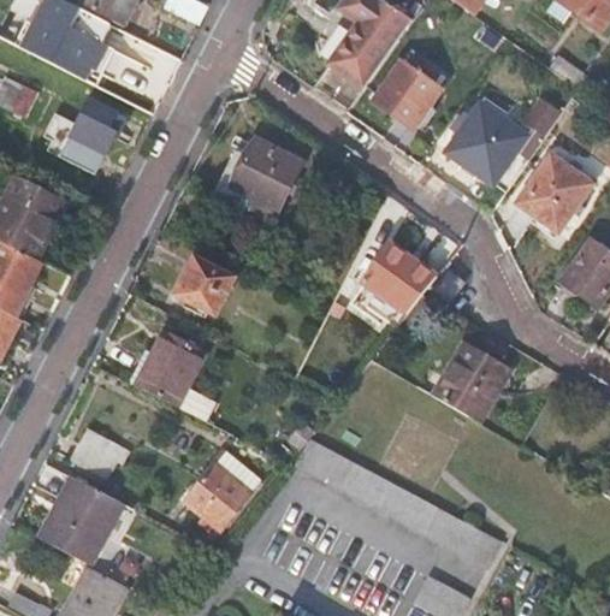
[(94,0),(88,12),(117,27),(129,0),(94,0)]
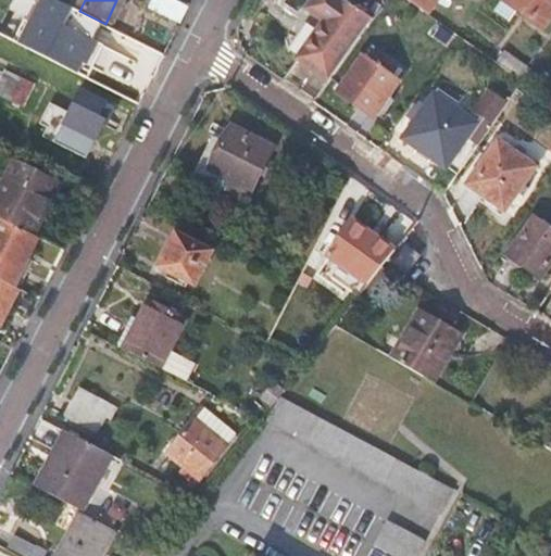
[(173,24),(182,7),(168,0),(149,0),(143,9),(173,24)]
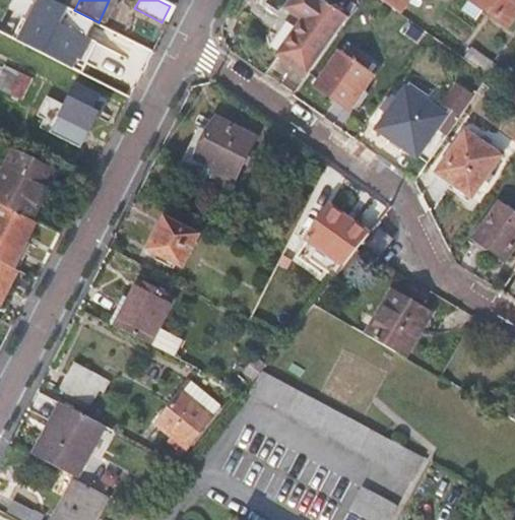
[(274,56),(306,78),(347,19),(320,0),(284,0),(291,4),(285,10),(301,20),(274,56)]
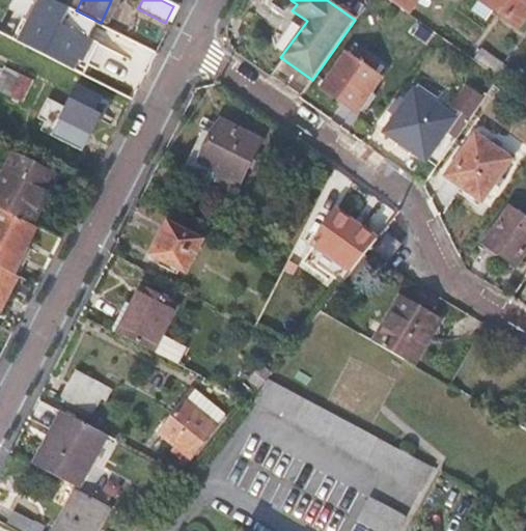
[(517,29),(525,15),(525,0),(479,0),(478,1),(517,29)]
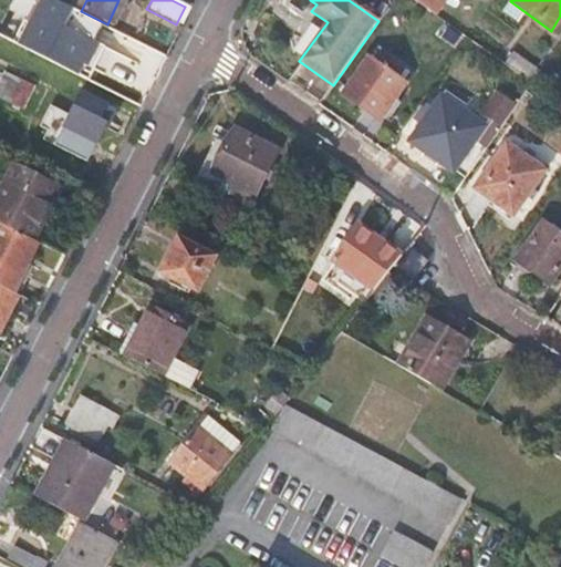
[(386,122),(411,88),(369,59),(345,94),(386,122)]
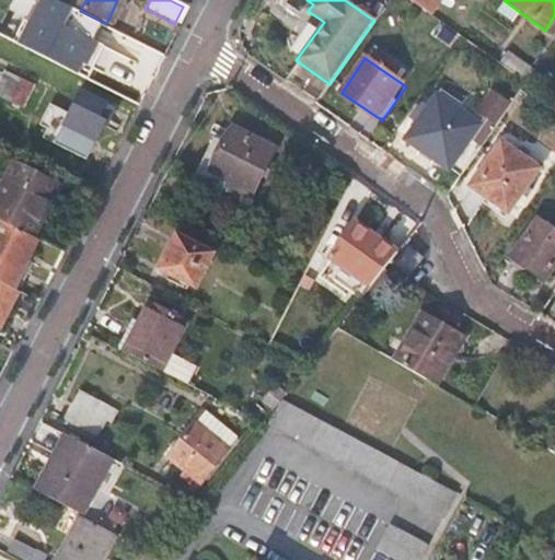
[(449,170),(481,125),(436,93),(404,138),(449,170)]
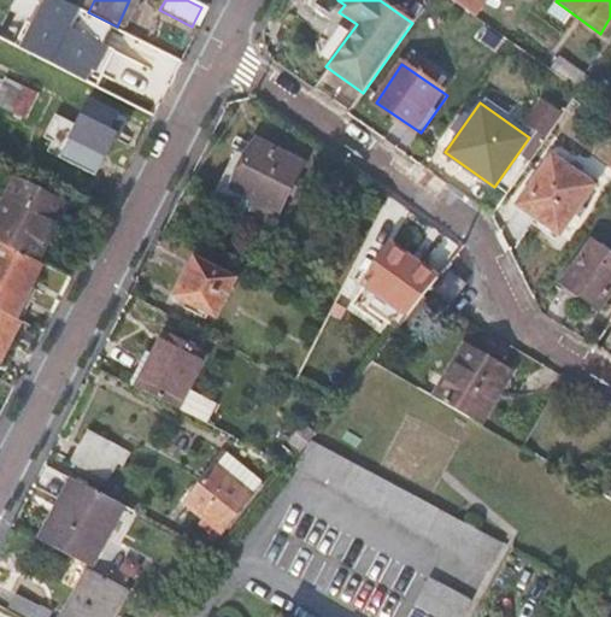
[(53,156),(90,174),(116,123),(107,118),(104,122),(77,109),(53,156)]
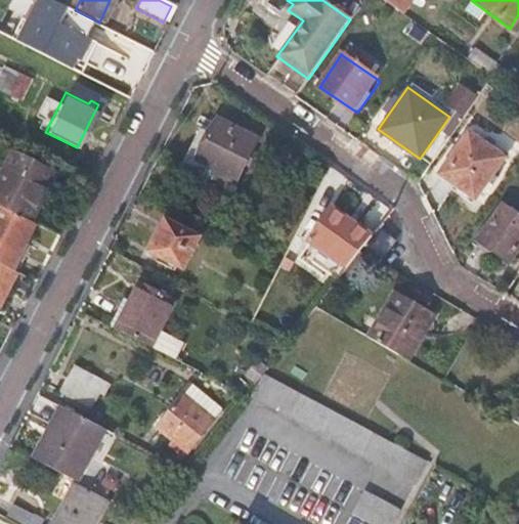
[(258,143),(220,123),(212,138),(201,133),(183,170),(234,194),(258,143)]
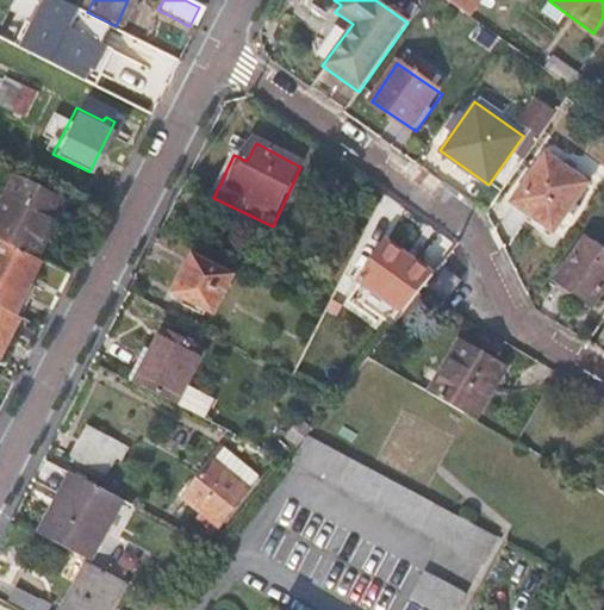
[(553,232),(586,185),(546,156),(512,204),(553,232)]
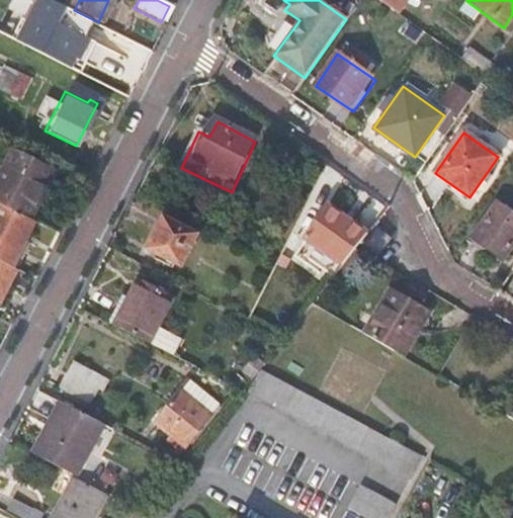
[(14,141),(0,168),(0,207),(26,222),(34,206),(44,211),(66,168),(14,141)]
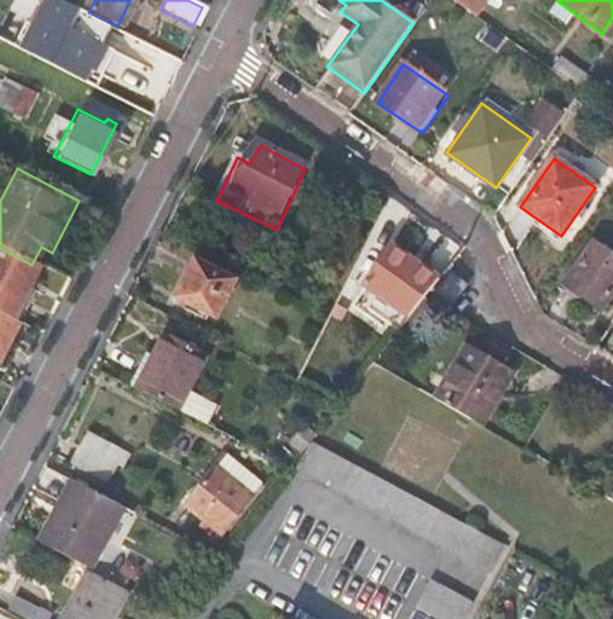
[(612,258),(589,242),(560,282),(603,312),(612,298),(612,258)]
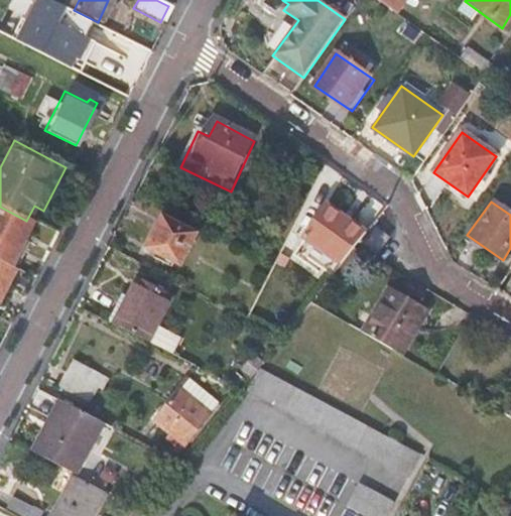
[(26,221),(0,207),(0,264),(6,267),(29,222),(26,221)]
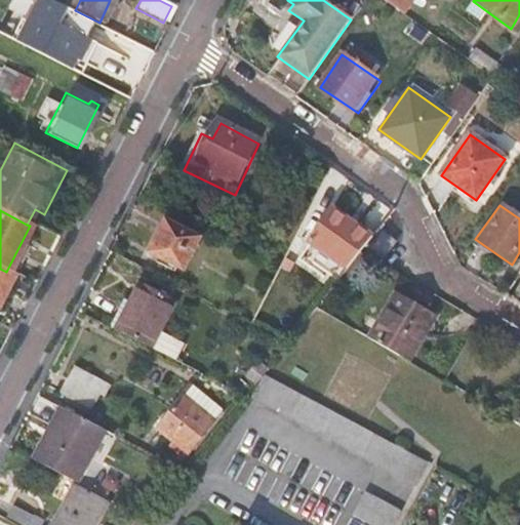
[(345,272),(370,239),(330,212),(308,246),(345,272)]
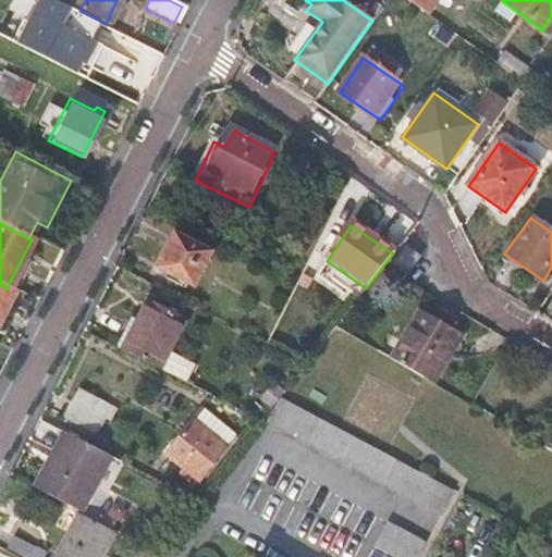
[(160,269),(196,286),(211,254),(175,235),(160,269)]
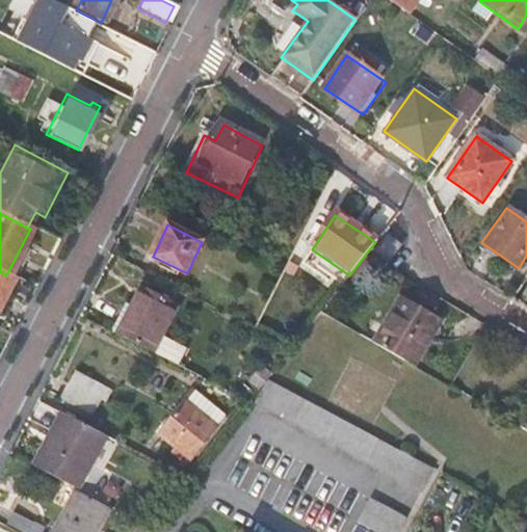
[(387,264),(396,253),(383,243),(374,255),(387,264)]
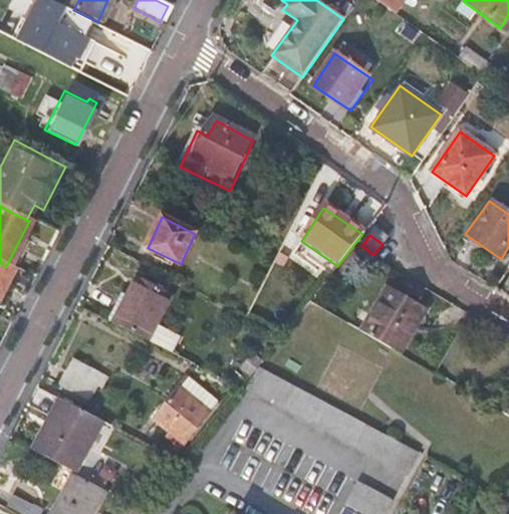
[(0,293),(13,270),(6,266),(0,263),(0,293)]
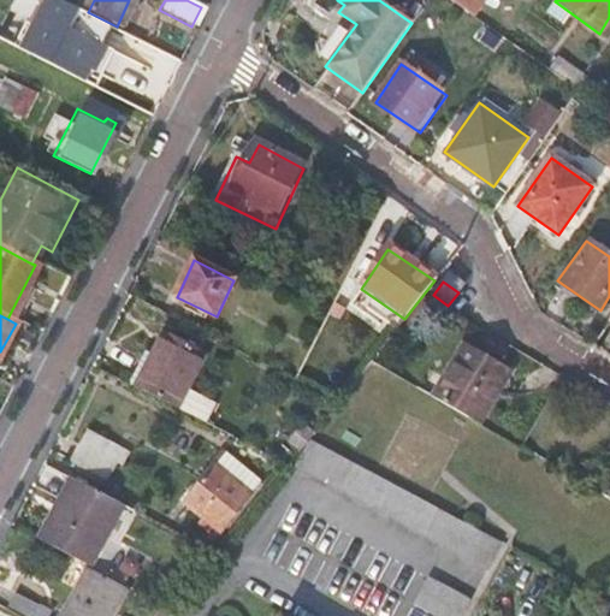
[(136,368),(182,391),(209,337),(170,318),(159,341),(152,337),(136,368)]
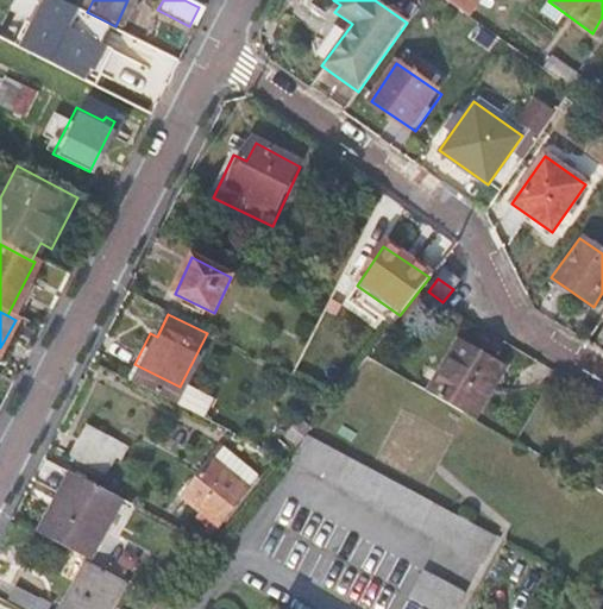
[(426,395),(475,422),(504,371),(457,344),(426,395)]
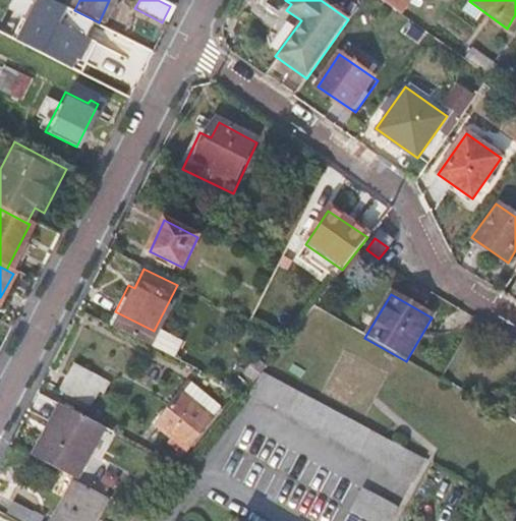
[(60,391),(90,406),(102,381),(72,366),(60,391)]
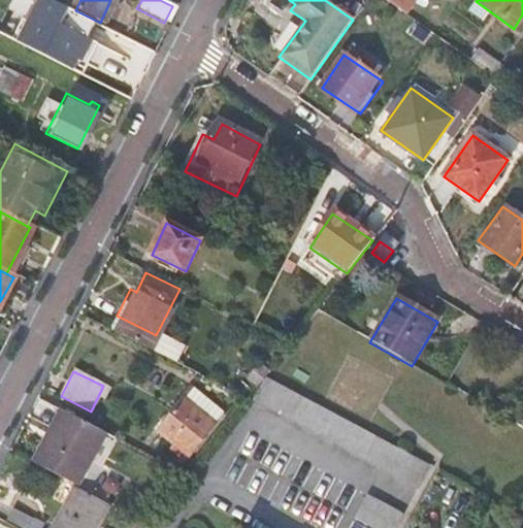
[(431,464),(268,376),(254,401),(417,490),(431,464)]
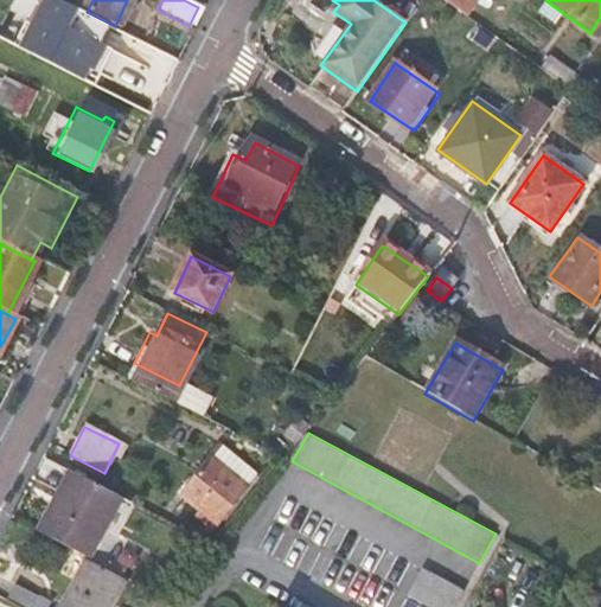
[(216,457),(248,484),(255,473),(224,447),(216,457)]
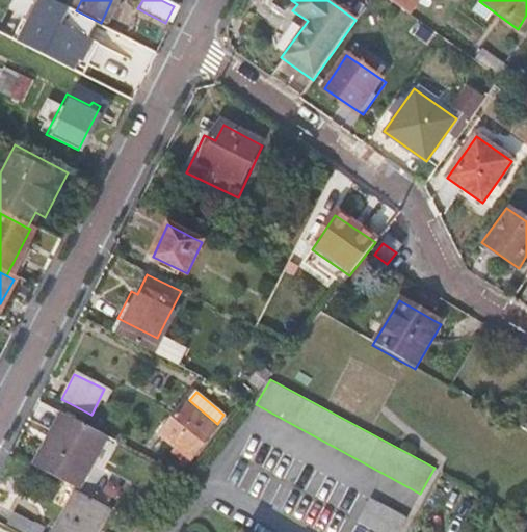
[(190,460),(217,424),(189,400),(160,435),(190,460)]
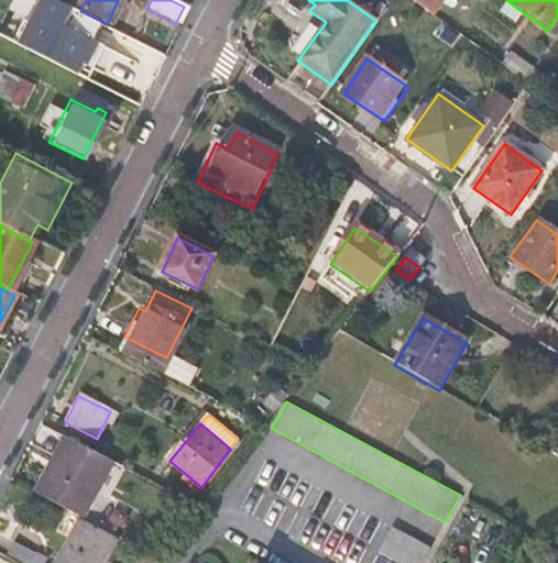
[(53,470),(68,439),(63,437),(47,467),(53,470)]
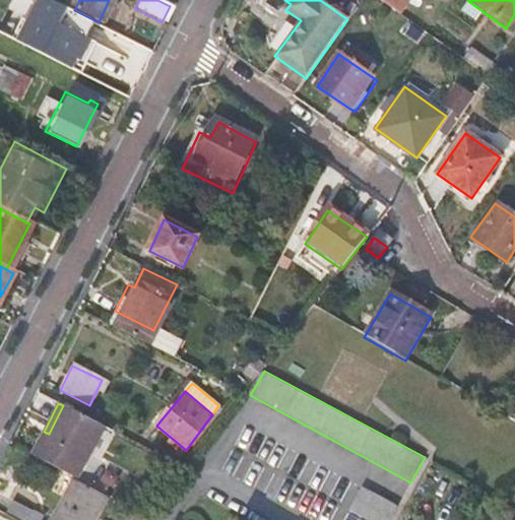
[(75,479),(103,427),(63,405),(49,434),(44,432),(30,457),(63,474),(75,479)]
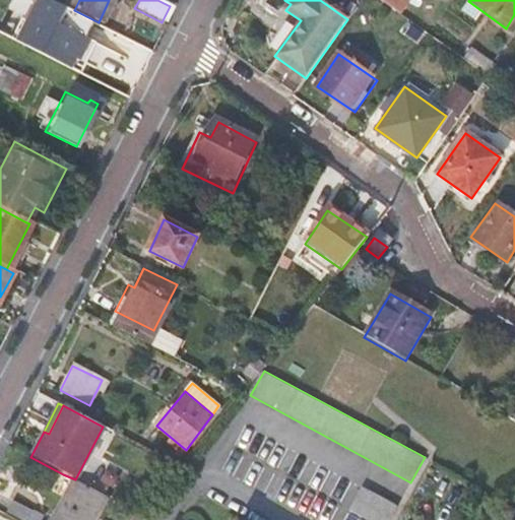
[(64,501),(75,479),(63,474),(53,494),(64,501)]
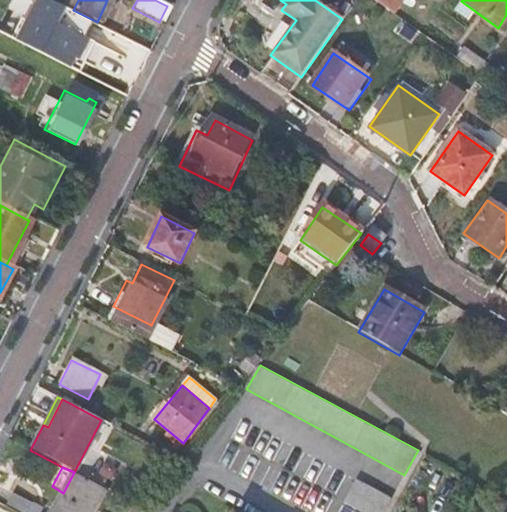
[(53,511),(93,511),(106,489),(74,472),(63,493),(53,511)]
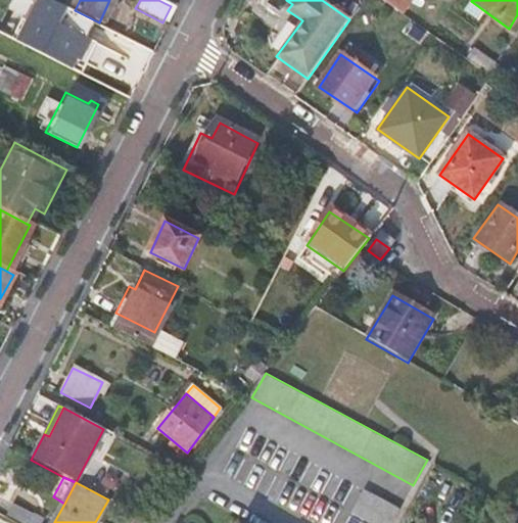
[(363,522),(391,522),(397,512),(361,491),(348,515),(363,522)]
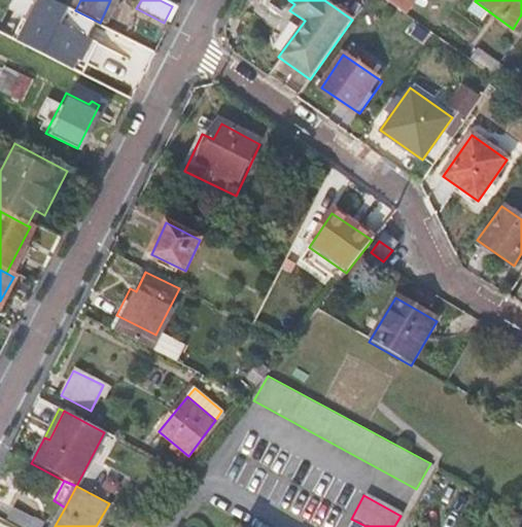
[(12,513),(6,524),(11,526),(32,526),(34,523),(12,513)]
